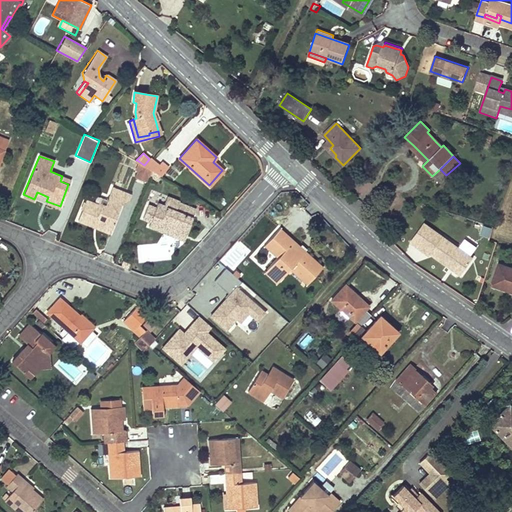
[(149,159),(144,165),(149,169),(156,162),(151,157),(149,159)]
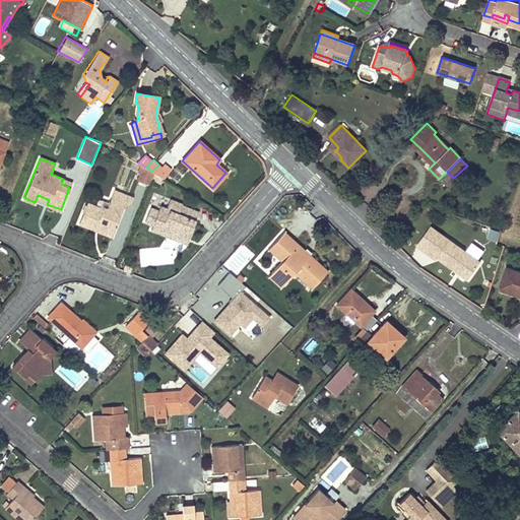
[(146,183),(148,178),(150,179),(153,173),(151,172),(146,168),(139,163),(137,168),(141,170),(137,179),(146,183)]
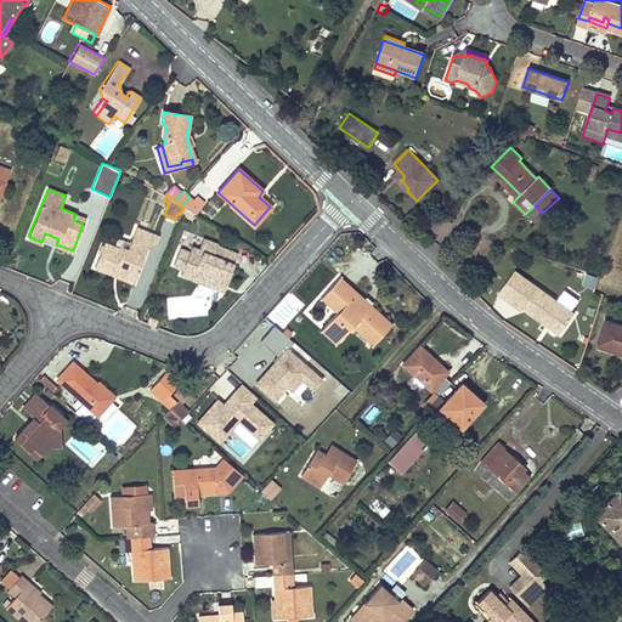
[(194,213),(184,207),(180,214),(191,220),(194,213)]
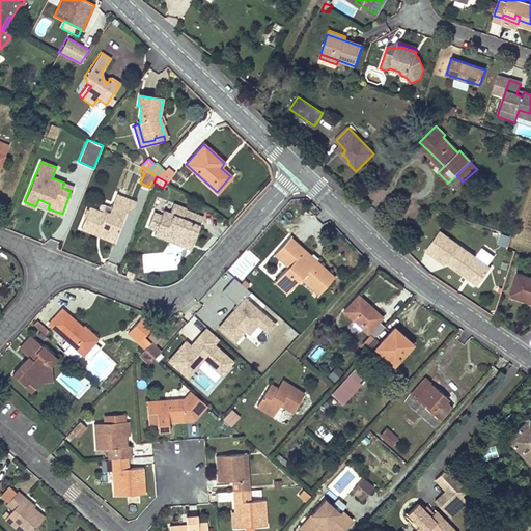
[(375,202),(387,191),(379,182),(366,194),(375,202)]
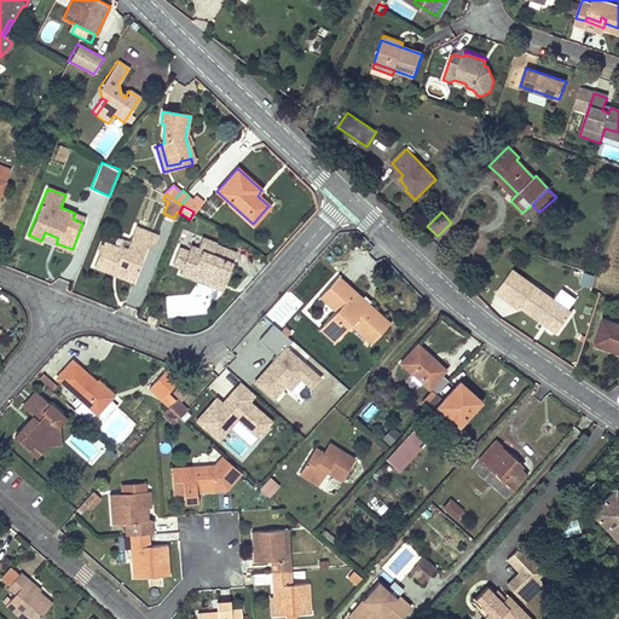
[(85,218),(75,213),(73,219),(82,223),(85,218)]
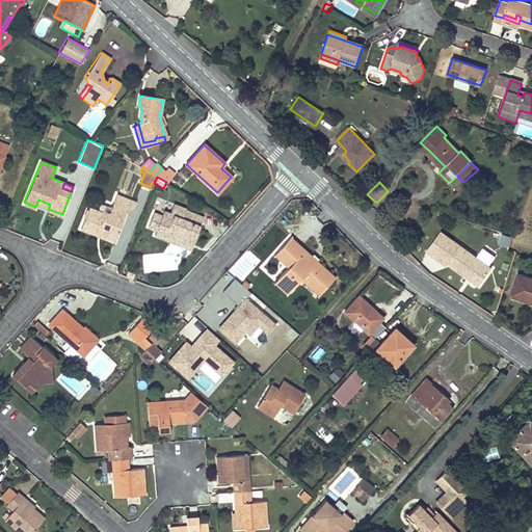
[(101,212),(88,209),(80,228),(99,236),(102,230),(116,236),(125,213),(133,208),(135,203),(116,195),(111,208),(108,215),(101,212)]
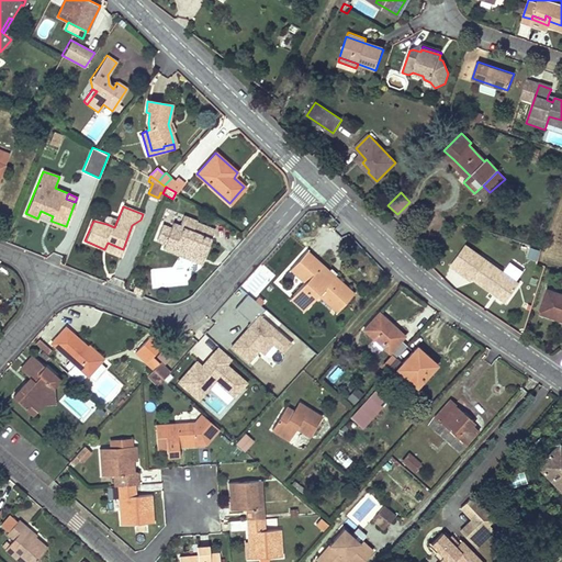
[(117,220),(110,216),(107,224),(114,227),(117,220)]
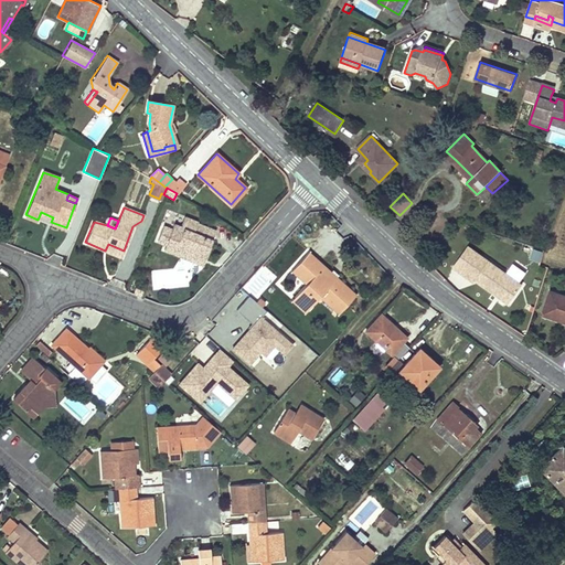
[(193,232),(173,224),(171,232),(162,228),(157,243),(166,245),(164,248),(183,256),(185,252),(204,258),(215,231),(196,223),(193,232)]
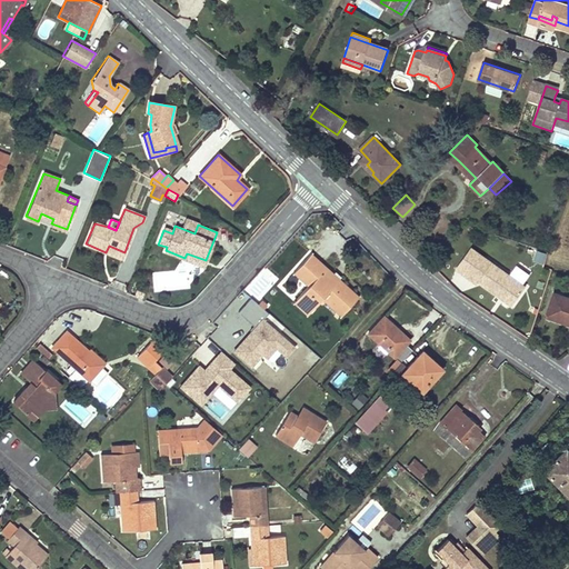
[(109,246),(106,252),(121,258),(125,252),(109,246)]
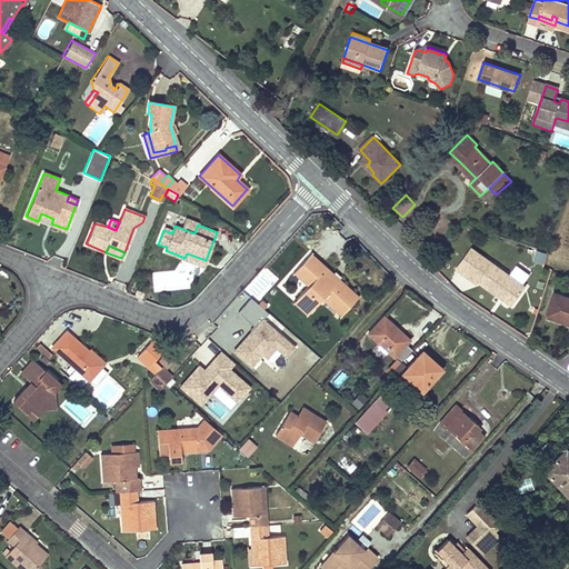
[(486,268),(490,261),(469,247),(455,268),(461,273),(471,258),(486,268)]
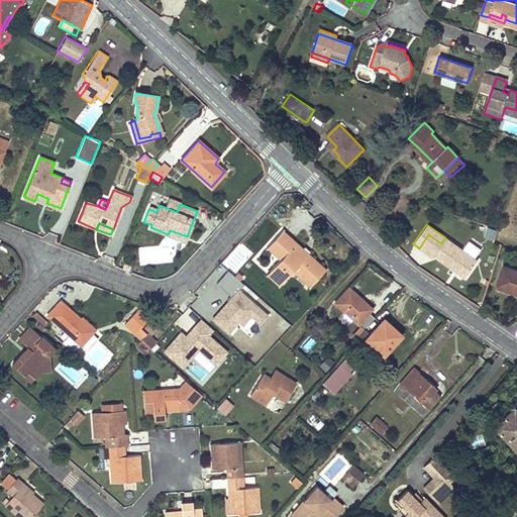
[(485,236),(495,239),(498,230),(488,226),(485,236)]
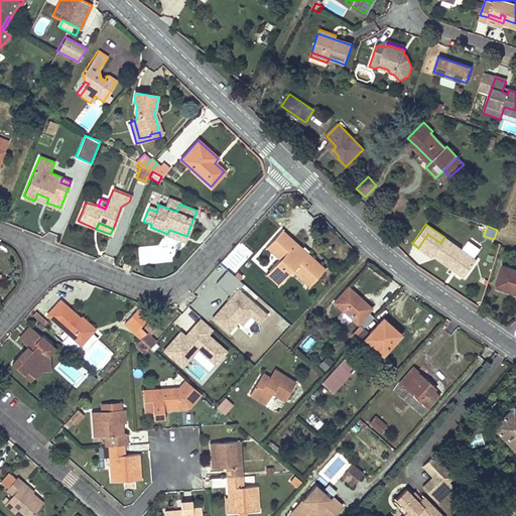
[(186,236),(169,230),(167,234),(184,241),(186,236)]
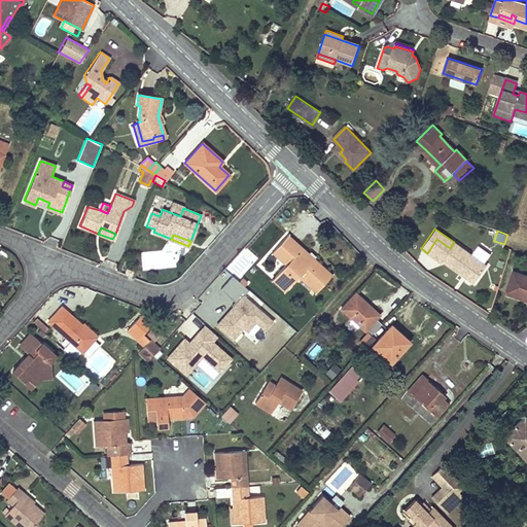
[(330,275),(286,235),(271,251),(285,264),(272,277),(285,289),(299,275),(315,291),(330,275)]
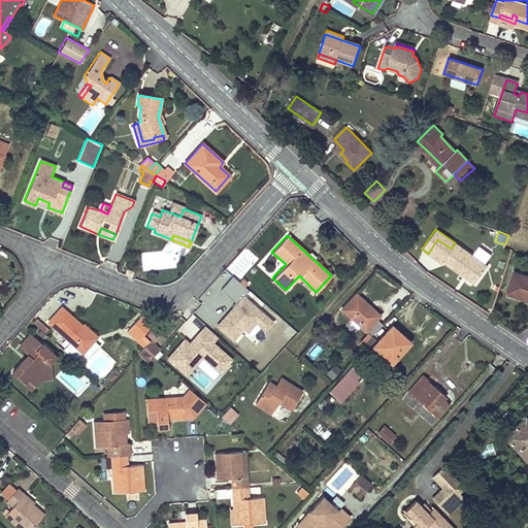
[(437,239),(428,254),(441,263),(443,260),(474,282),(486,264),(455,242),(451,249),(437,239)]
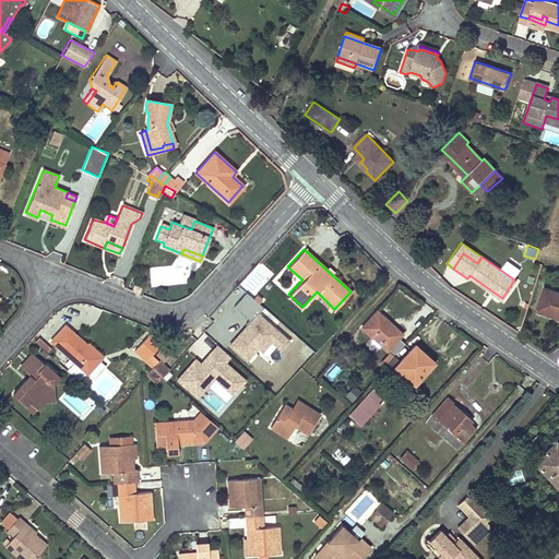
[(142,288),(134,285),(131,290),(140,294),(142,288)]
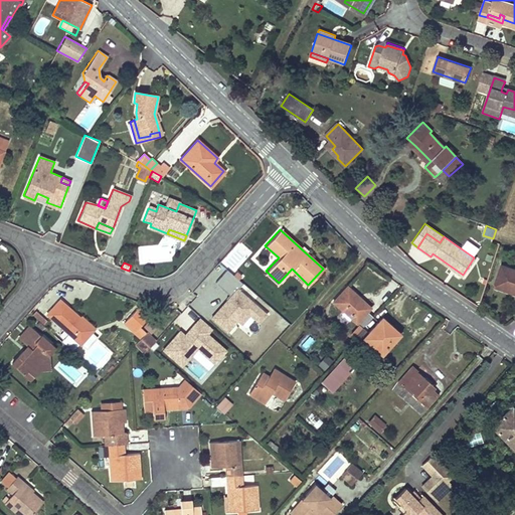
[(508,269),(501,266),(494,287),(501,289),(508,269)]
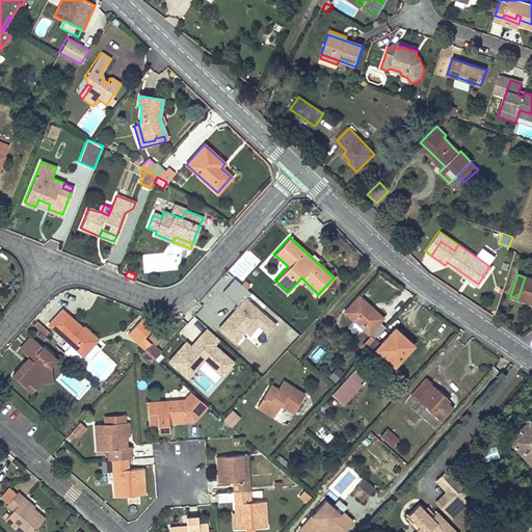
[(531,280),(525,277),(517,298),(531,303),(531,280)]
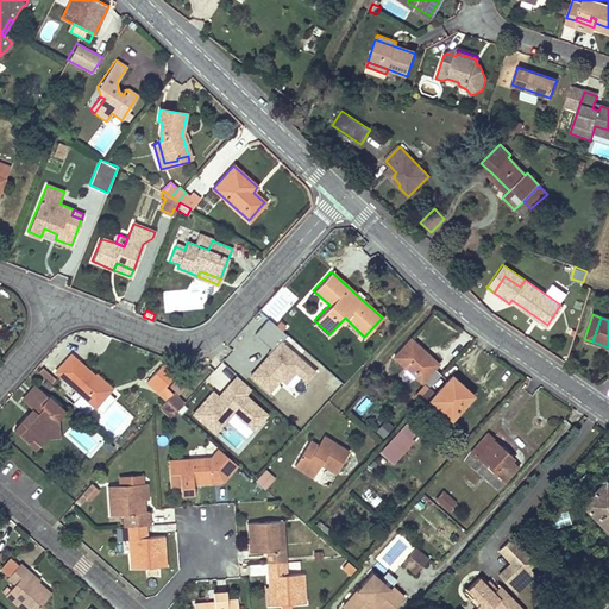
[(271,351),(249,376),(267,391),(278,378),(283,383),(294,371),(306,383),(315,372),(281,340),(287,336),(268,319),(253,334),(271,351)]
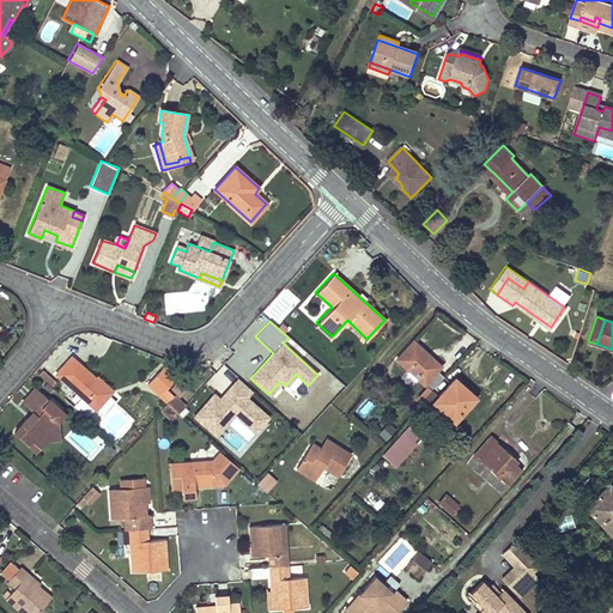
[(395,359),(429,390),(432,388),(443,376),(437,370),(442,365),(413,339),(395,359)]
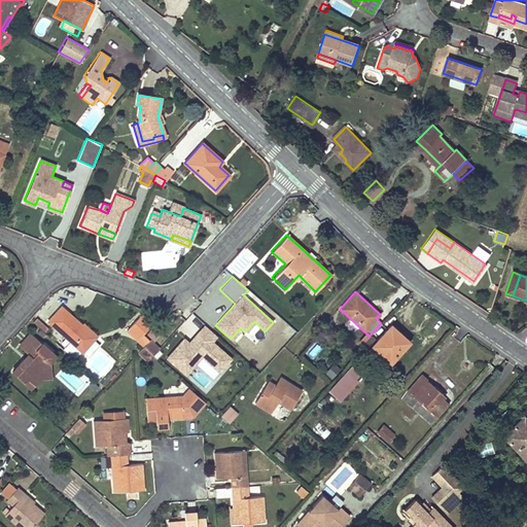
[(94,338),(61,308),(47,322),(81,352),(94,338)]
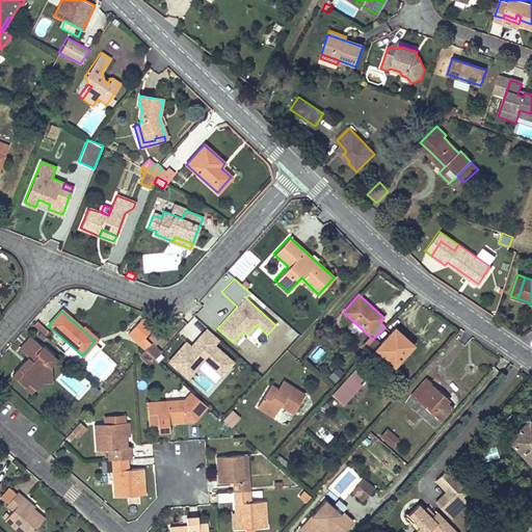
[(152,327),(141,317),(132,326),(143,337),(152,327)]
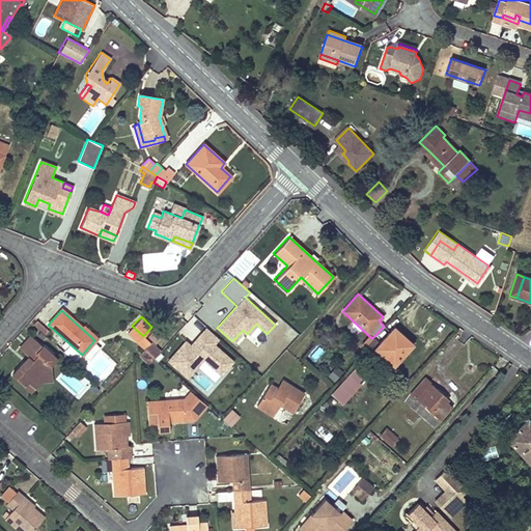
[(143,336),(132,326),(127,332),(143,347),(149,342),(143,336)]
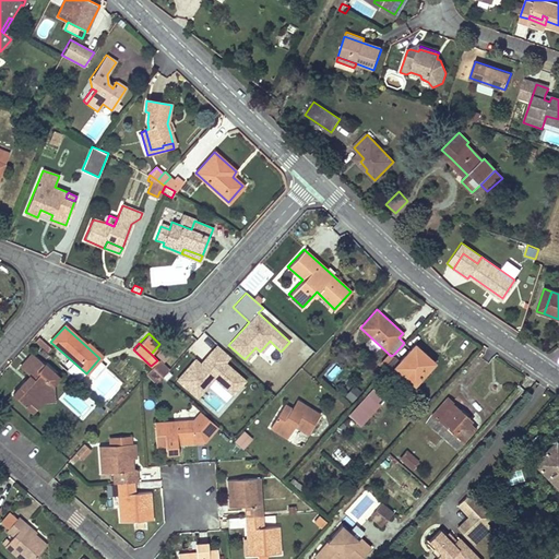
[(391,356),(383,366),(390,371),(394,367),(413,383),(432,361),(414,344),(400,358),(394,354),(391,356)]
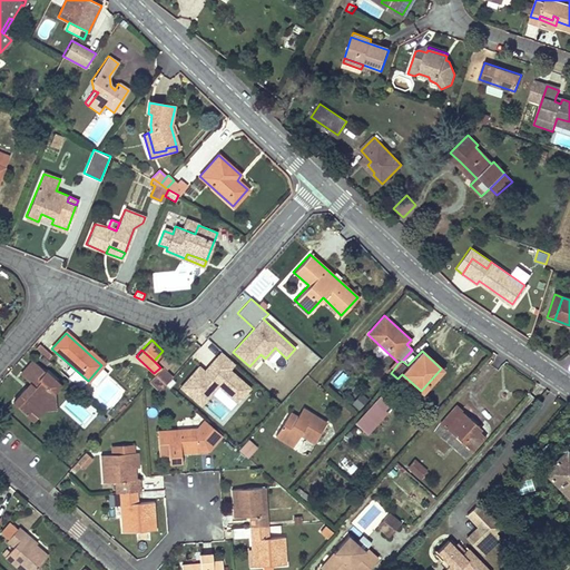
[(166,352),(158,361),(166,369),(174,360),(166,352)]
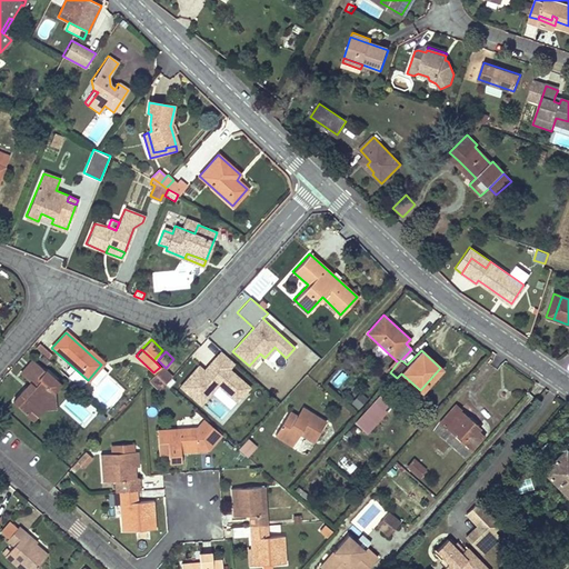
[(199,368),(185,387),(205,402),(219,385),(239,401),(250,387),(229,369),(235,362),(221,351),(205,371),(199,368)]
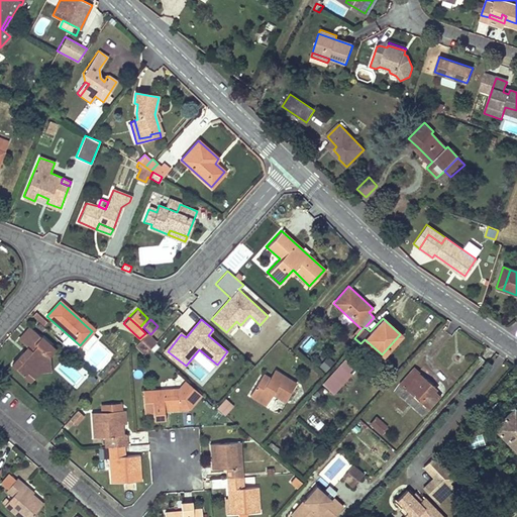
[(55,349),(28,326),(17,338),(27,347),(11,365),(23,376),(22,377),(29,384),(35,378),(42,372),(50,372),(49,362),(48,355),(55,349)]
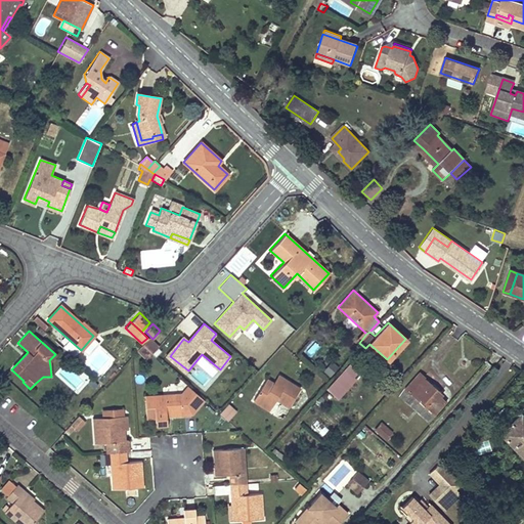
[(157,346),(147,338),(146,339),(141,345),(137,349),(146,358),(150,353),(157,346)]
